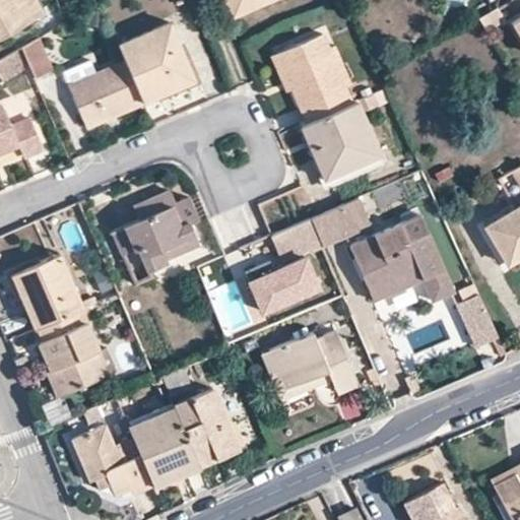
[(0,0),(0,34),(40,11),(33,0),(0,0)]
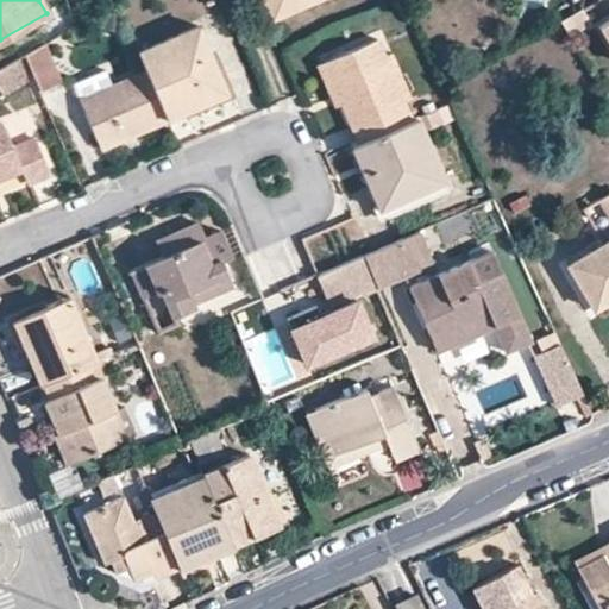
[(267,0),(276,20),(322,0),(267,0)]
